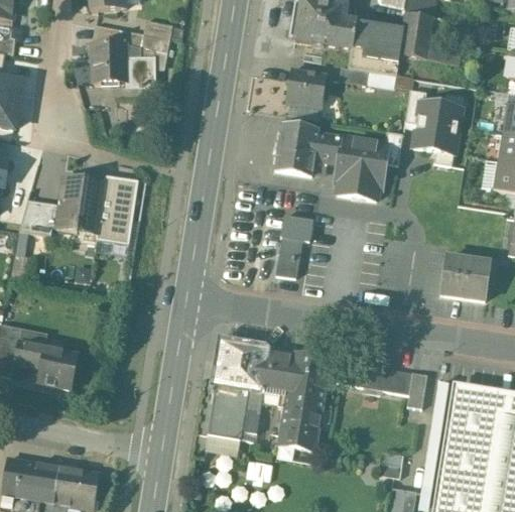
[(0,0),(0,17),(12,19),(13,0),(0,0)]
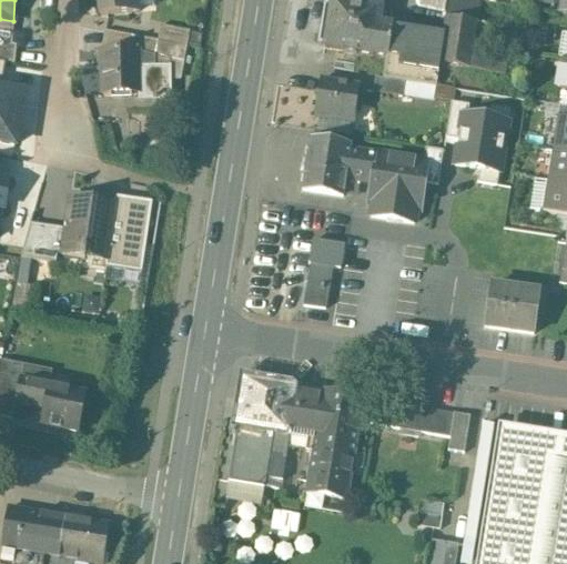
[(99,0),(100,11),(139,8),(138,0),(99,0)]
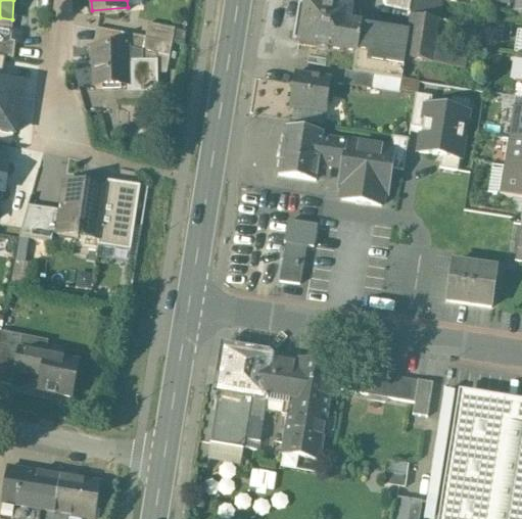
[(409,32),(349,21),(352,6),(314,0),(307,0),(306,1),(300,0),(299,3),(300,3),(295,37),(294,37),(294,39),(300,40),(300,42),(318,44),(318,46),(329,47),(329,46),(345,48),(345,47),(357,49),(353,71),(374,74),(402,78),(406,57),(451,64),(454,45),(468,47),(471,25),(440,19),(412,15),(409,32)]
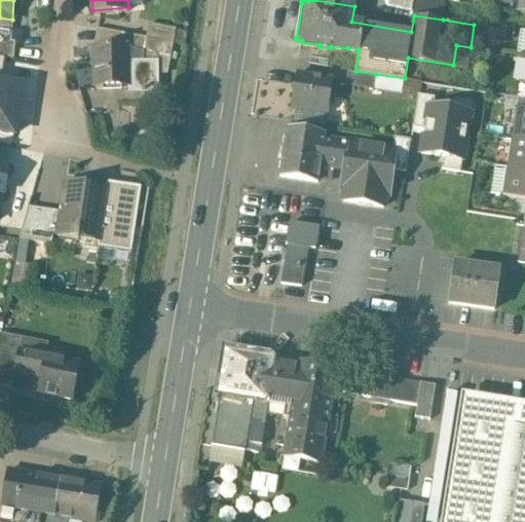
[(415,0),(414,15),(443,20),(445,0),(415,0)]
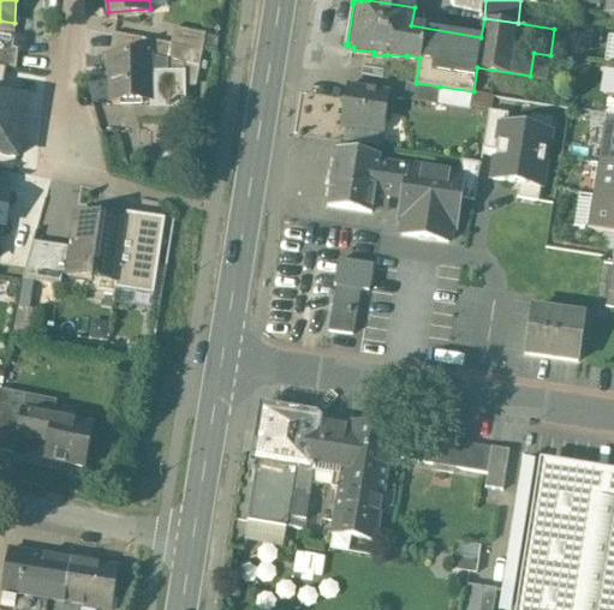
[(604,0),(603,12),(613,13),(613,0),(604,0)]
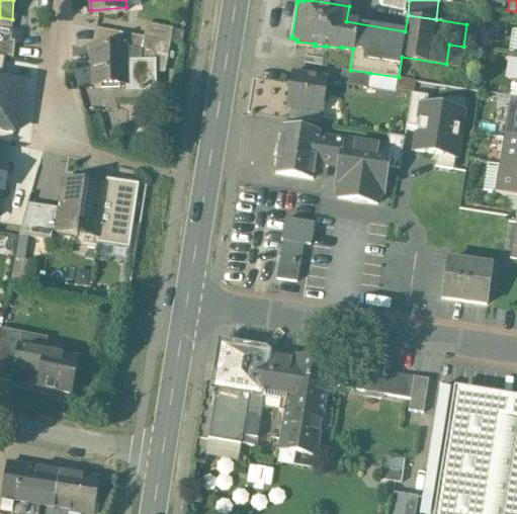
[(173,25),(147,20),(144,34),(171,39),(173,25)]
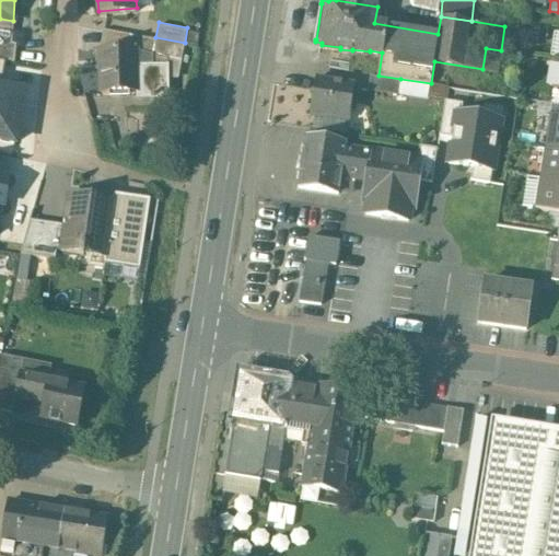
[(155,37),(104,26),(100,47),(101,47),(137,46),(137,49),(153,53),(155,37)]
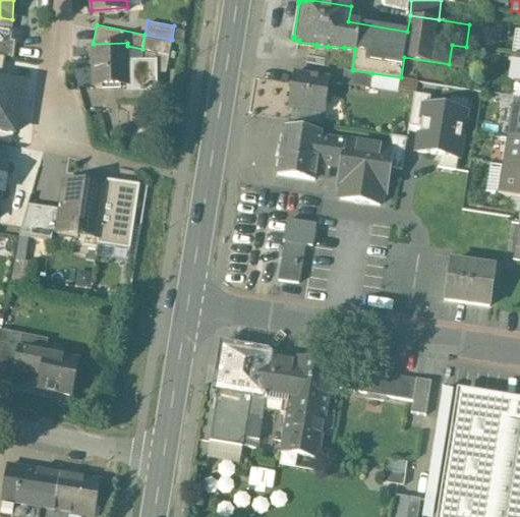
[(172,40),(145,35),(142,49),(157,51),(169,54),(172,40)]
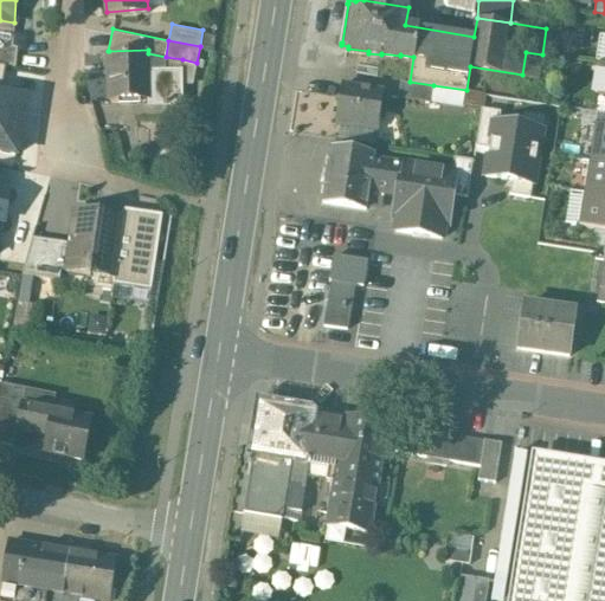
[(18,45),(0,41),(0,60),(15,64),(18,45)]
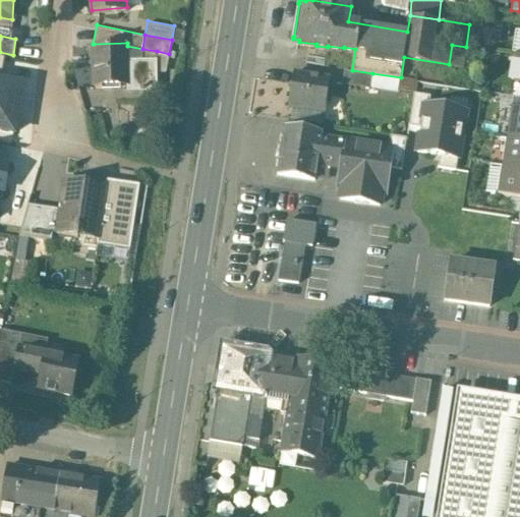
[(127,46),(127,43),(94,44),(94,60),(94,83),(124,82),(123,59),(128,59),(127,46)]
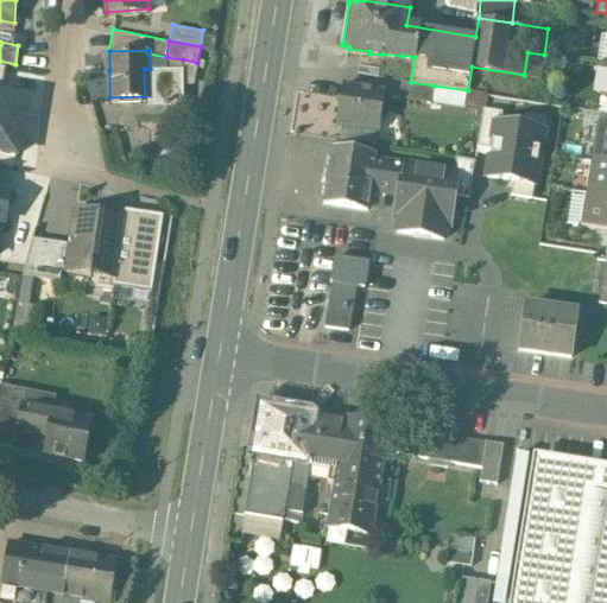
[(544,55),(528,52),(524,75),(541,77),(544,55)]
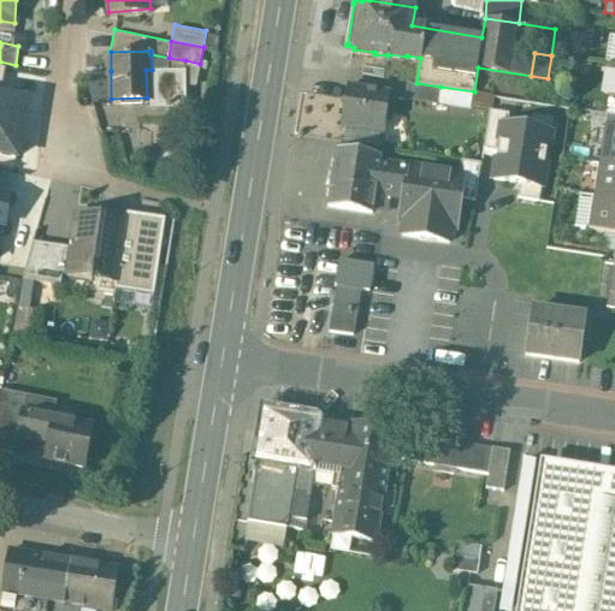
[(169,58),(151,54),(152,70),(146,70),(147,98),(149,98),(151,102),(185,101),(185,60),(169,58)]
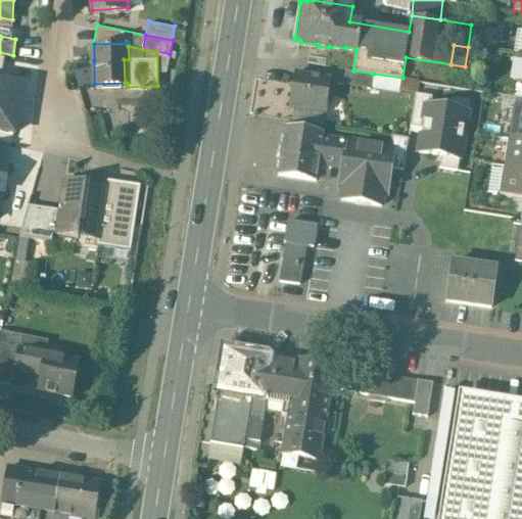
[(374,74),(353,71),(346,68),(344,83),(372,87),(374,74)]
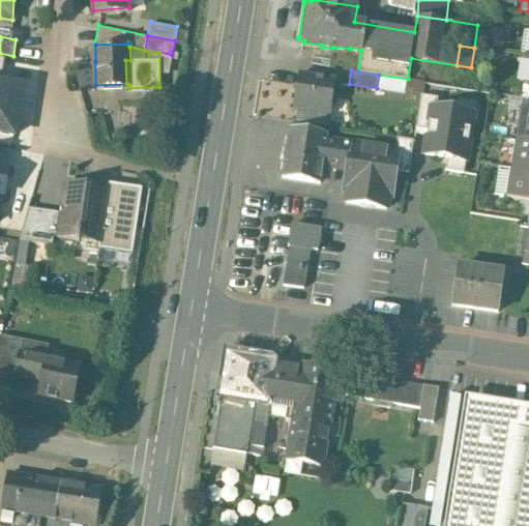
[(335,78),(299,72),(294,106),(330,112),(335,78)]
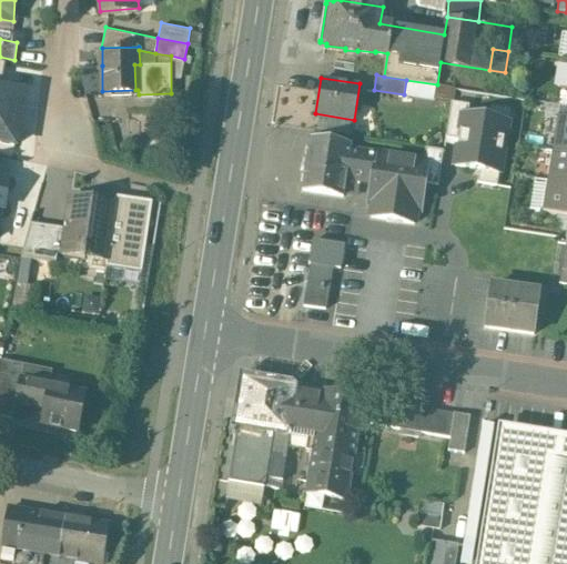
[(437,97),(454,97),(455,82),(437,82),(437,97)]
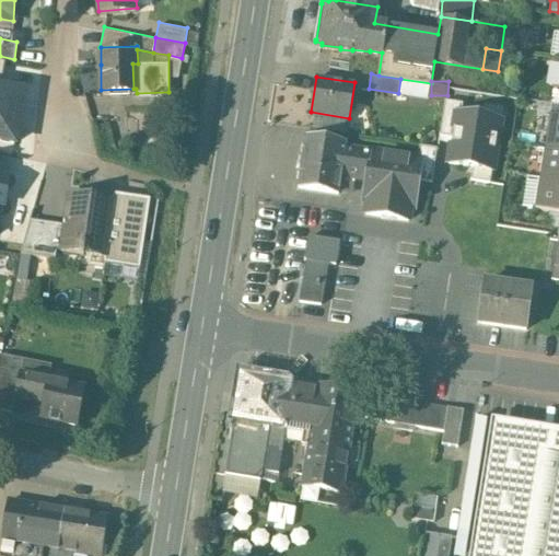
[(470,102),(474,90),(452,83),(449,94),(470,102)]
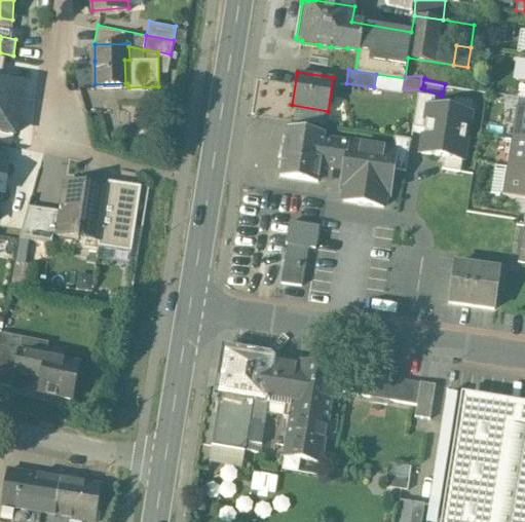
[(0,131),(16,135),(25,84),(2,80),(0,79),(0,131)]
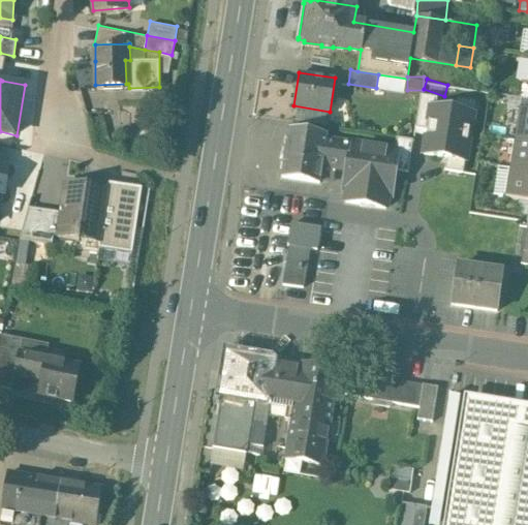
[(527,97),(521,96),(519,109),(524,110),(527,110),(527,97)]
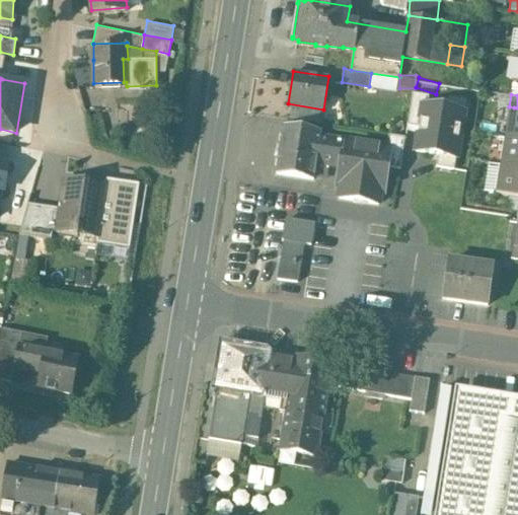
[(463,109),(421,102),(414,146),(411,165),(453,171),(463,109)]
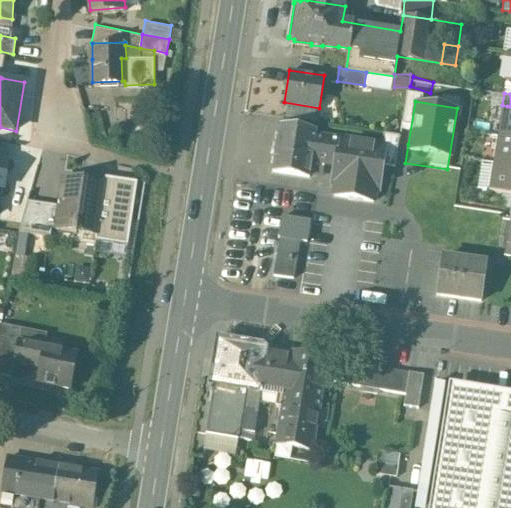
[(316,131),(280,125),(273,169),(309,174),(312,158),(335,162),(339,138),(315,134),(316,131)]
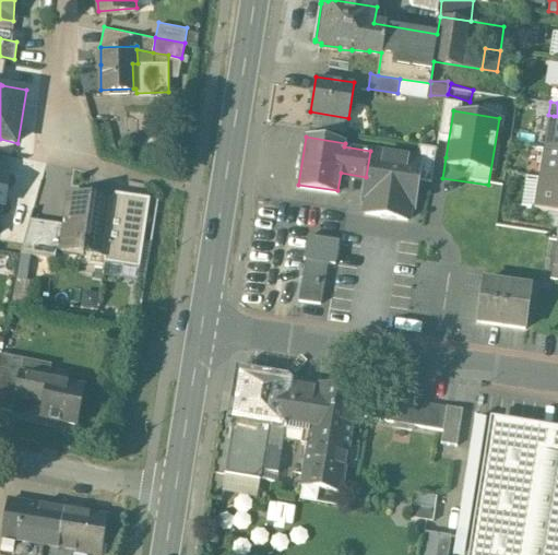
[(557,148),(549,146),(544,177),(557,178),(557,148)]
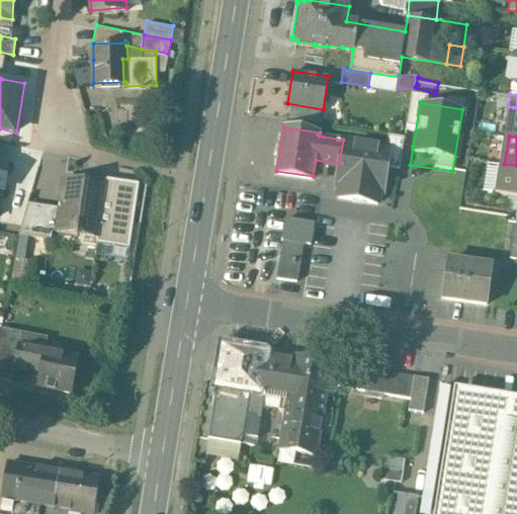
[(390,146),(345,139),(336,193),(380,200),(390,146)]
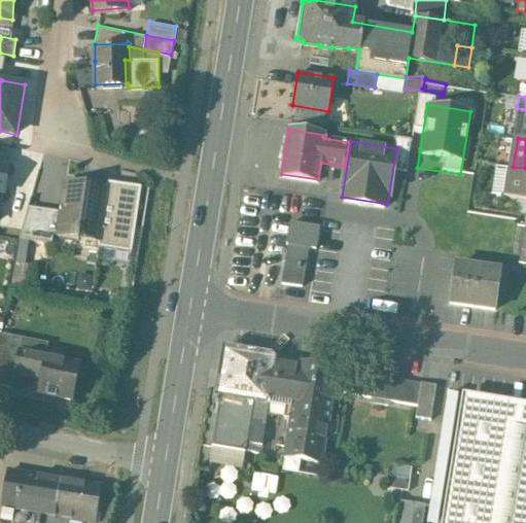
[(420,148),(411,146),(408,166),(417,168),(420,148)]
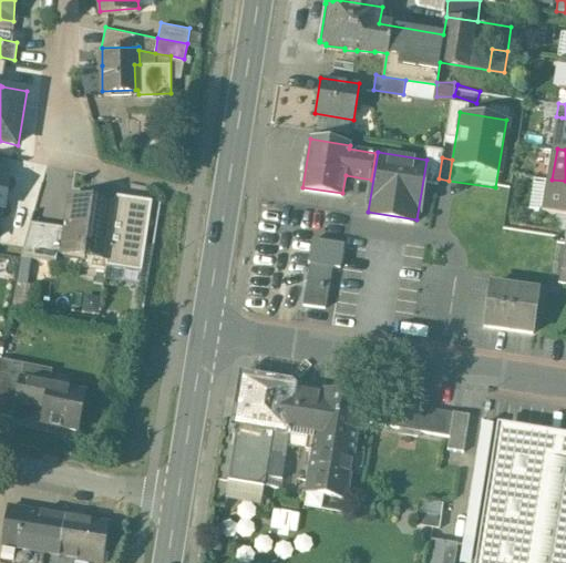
[(565,181),(552,180),(547,211),(565,214),(565,181)]
